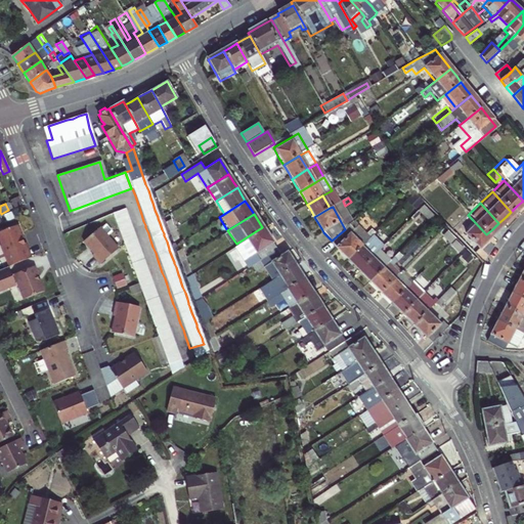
[(127,215),(115,219),(117,225),(120,231),(122,237),(124,245),(127,251),(129,257),(131,263),(133,270),(136,276),(138,282),(139,284),(140,289),(143,295),(145,302),(147,308),(150,314),(153,320),(155,326),(157,334),(159,337),(160,340),(162,346),(164,352),(167,359),(169,365),(172,375),(184,366),(181,360),(178,354),(176,348),(174,342),(171,335),(169,329),(167,322),(165,316),(162,310),(160,303),(158,297),(155,291),(153,285),(150,278),(147,271),(145,265),(143,259),(141,253),(138,246),(136,239),(134,233),(131,227),(129,221),(127,215)]
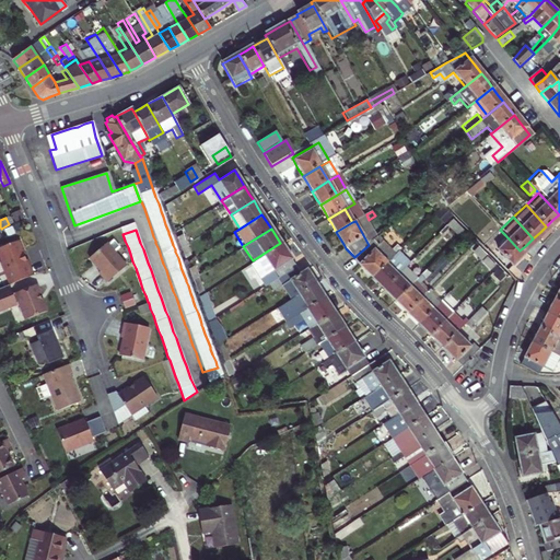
[(500,267),(501,268),(511,259),(520,251),(505,235),(500,230),(480,247),(488,255),(500,267)]
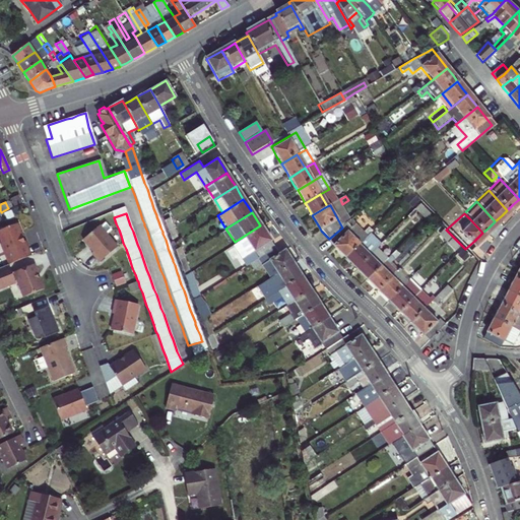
[(353,219),(342,228),(329,239),(339,249),(348,258),(367,238),(373,232),(370,229),(366,233),(353,219)]
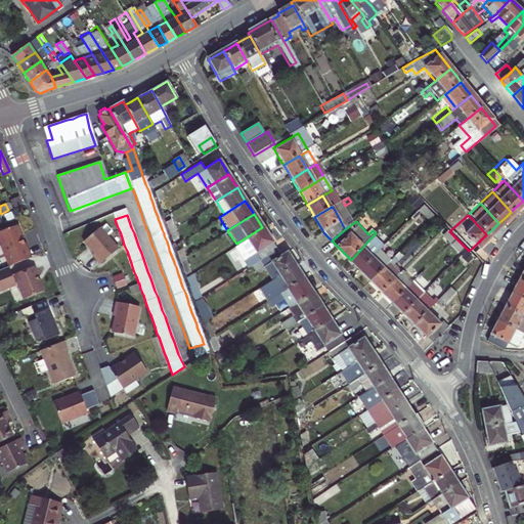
[(0,232),(0,243),(9,267),(31,258),(25,245),(23,242),(22,238),(22,236),(17,225),(0,232)]
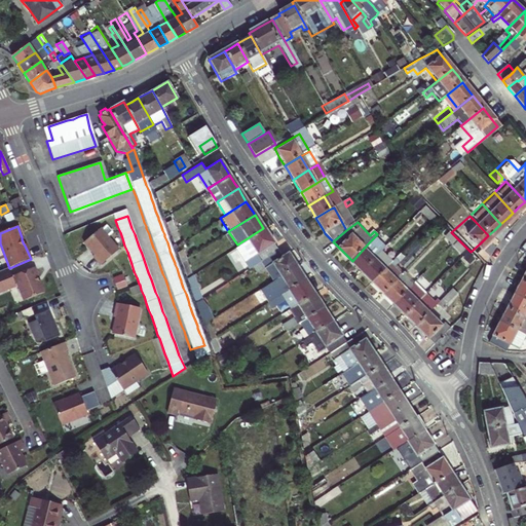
[(100,228),(83,242),(91,252),(94,255),(91,257),(100,266),(118,250),(109,238),(113,235),(107,228),(103,232),(100,228)]
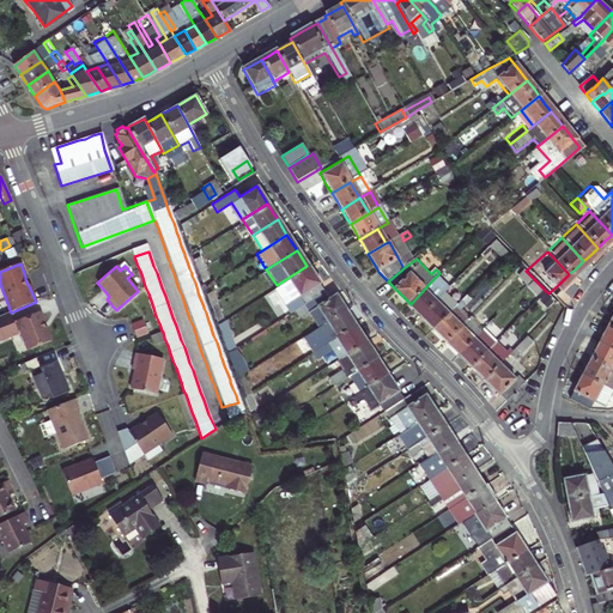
[(283,304),(287,314),(303,304),(321,292),(316,284),(317,283),(314,277),(307,266),(277,285),(286,302),(283,304)]
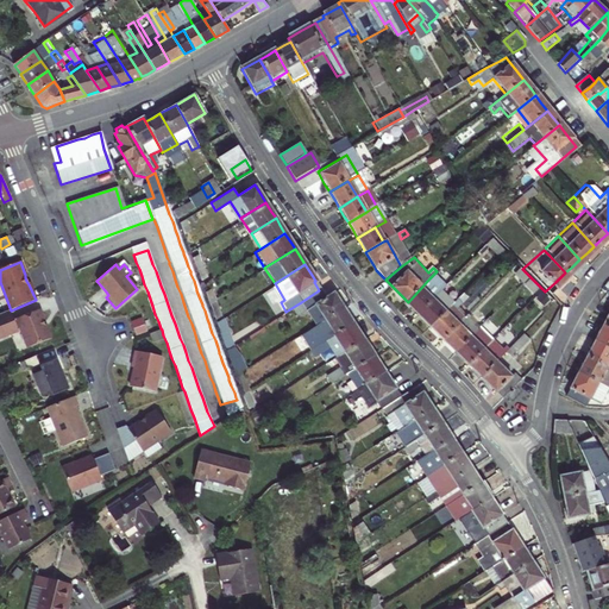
[(416,311),(422,316),(445,293),(429,278),(408,302),(416,311)]
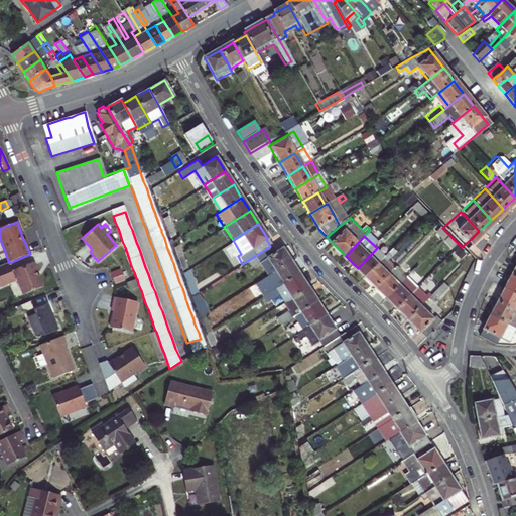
[(270,246),(255,256),(267,275),(289,261),(284,252),(282,248),(275,253),(270,246)]
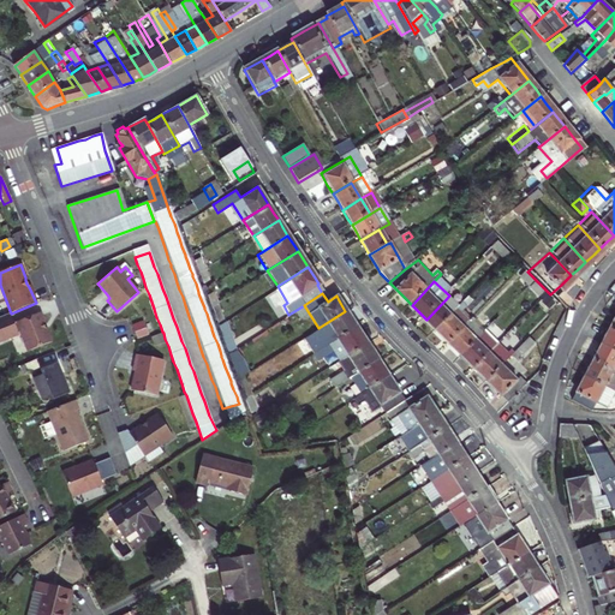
[(433,326),(440,332),(459,310),(461,308),(449,296),(427,320),(433,326)]
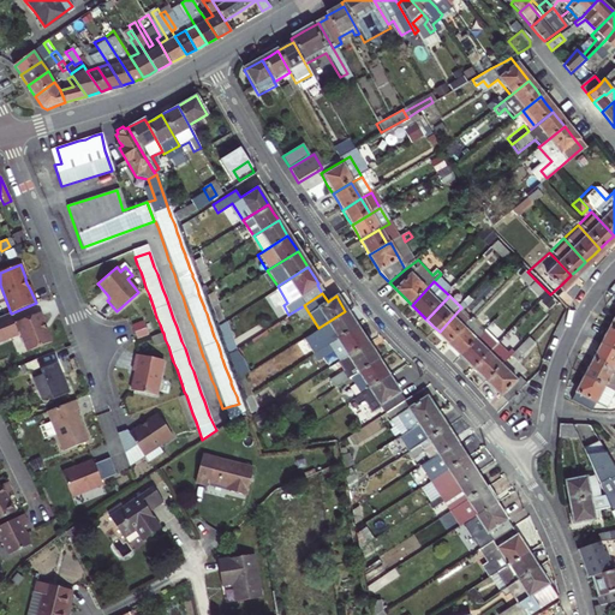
[(459,310),(440,332),(446,338),(453,345),(472,322),(459,310)]
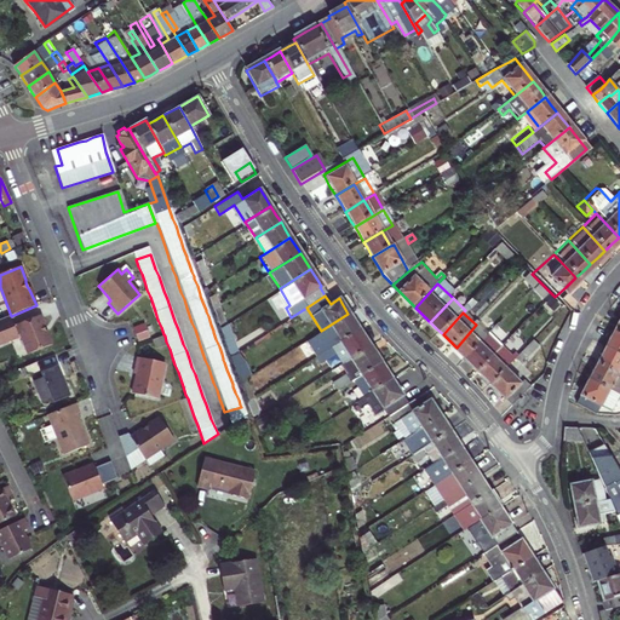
[(321,331),(331,346),(359,328),(354,321),(348,314),(321,331)]
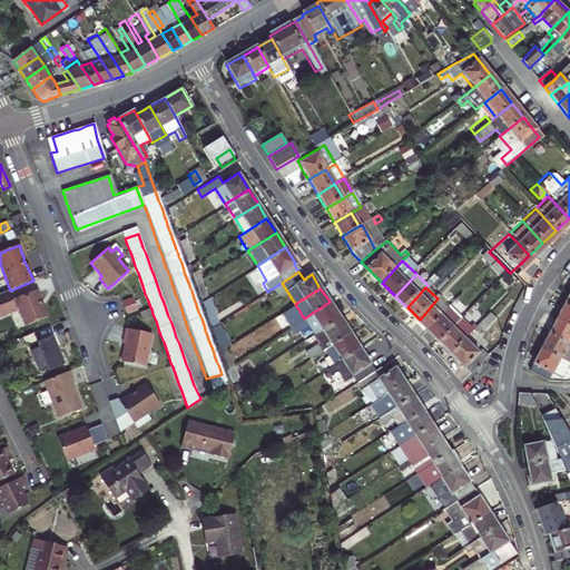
[(9,292),(0,294),(0,317),(17,311),(17,310),(19,308),(26,326),(47,318),(41,303),(39,301),(40,300),(37,291),(12,301),(9,292)]
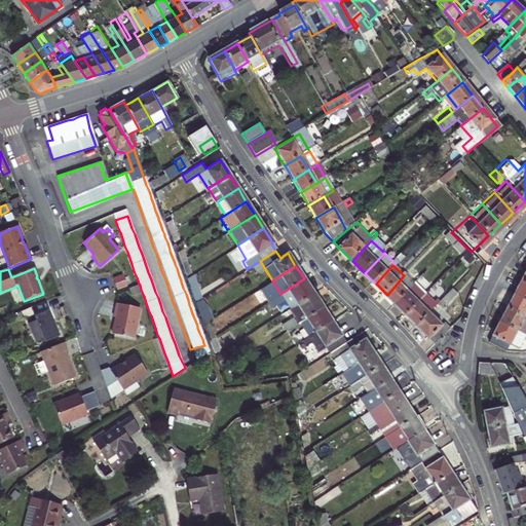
[(404,275),(387,295),(392,300),(399,305),(411,292),(416,286),(411,282),(413,278),(406,273),(404,275)]
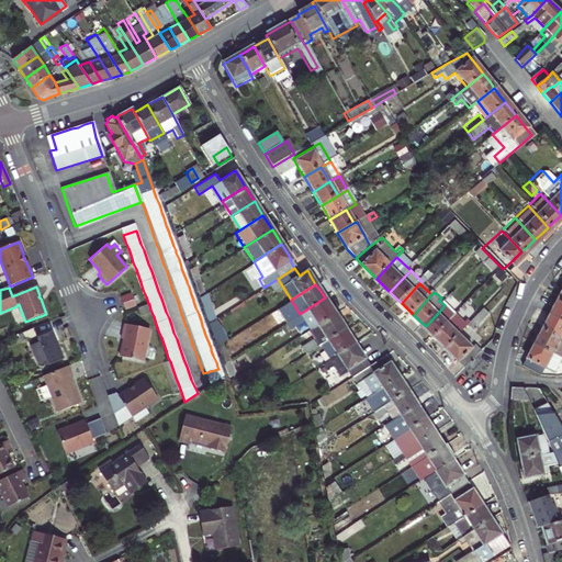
[(303,333),(308,329),(334,313),(329,305),(325,298),(300,314),(284,324),(289,329),(298,324),(303,333)]
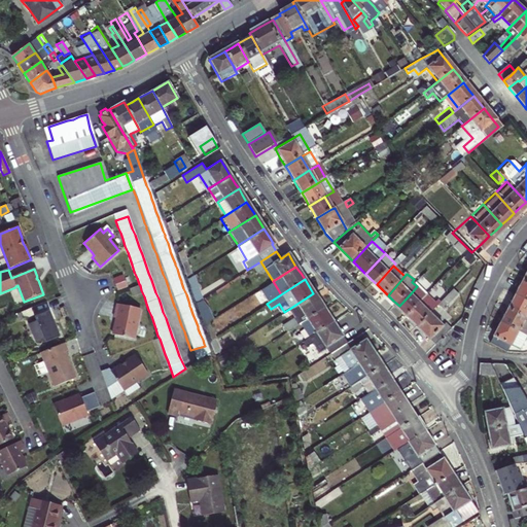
[(429,295),(419,284),(417,286),(412,292),(422,303),(429,295)]
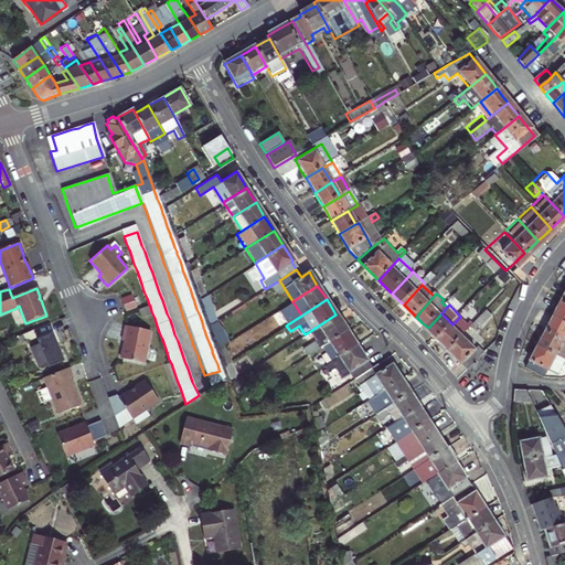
[(551,321),(547,328),(564,337),(564,317),(556,311),(551,321)]
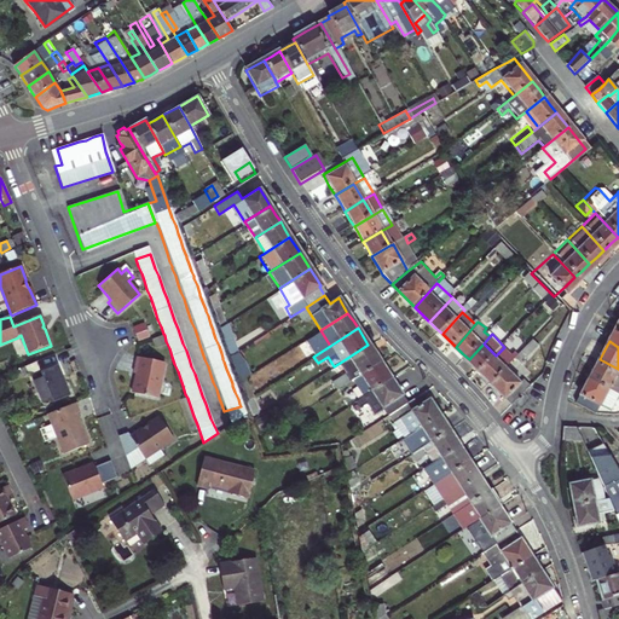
[(475,365),(481,371),(496,356),(484,343),(469,359),(475,365)]
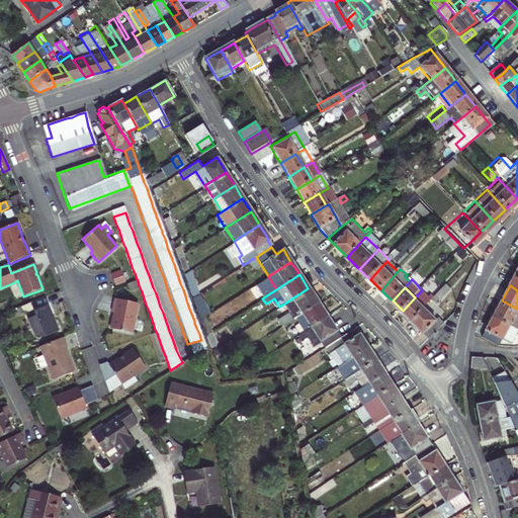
[(280,325),(293,316),(317,301),(313,295),(308,288),(284,304),(289,312),(276,320),(280,325)]
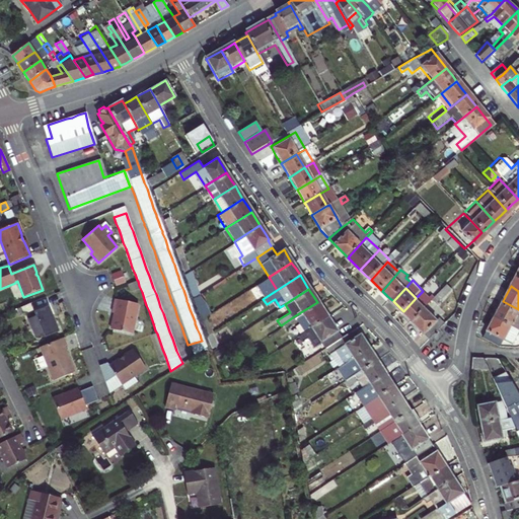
[(416,298),(403,311),(411,317),(415,321),(427,308),(434,301),(423,291),(416,298)]
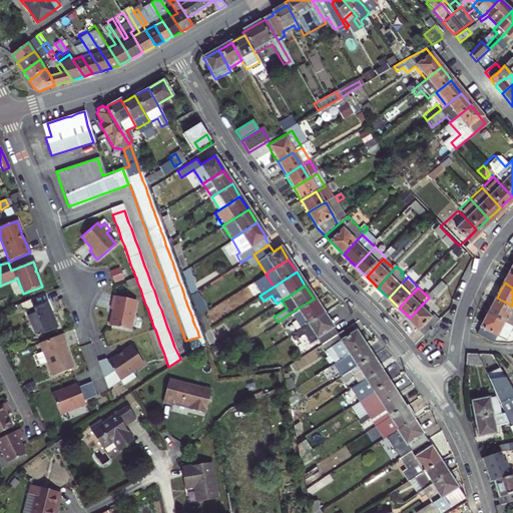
[(435,290),(430,296),(433,299),(438,293),(435,290)]
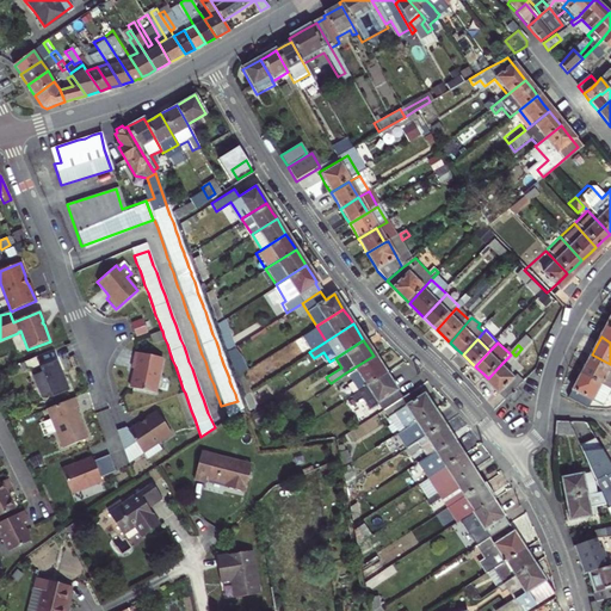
[(51,351),(42,356),(45,363),(55,359),(51,351)]
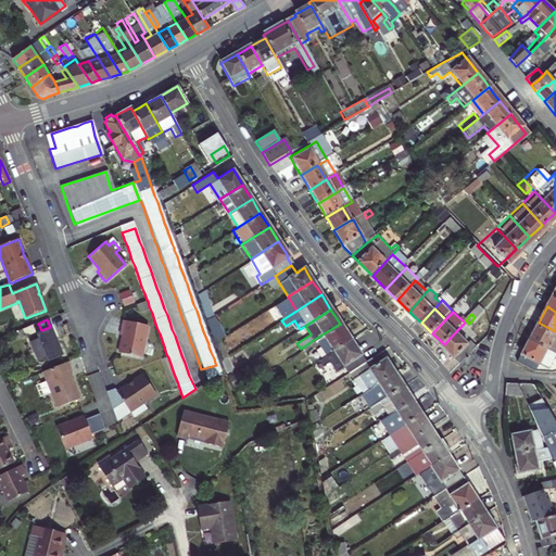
[(119,354),(141,357),(148,326),(123,320),(119,336),(123,337),(122,339),(119,354)]
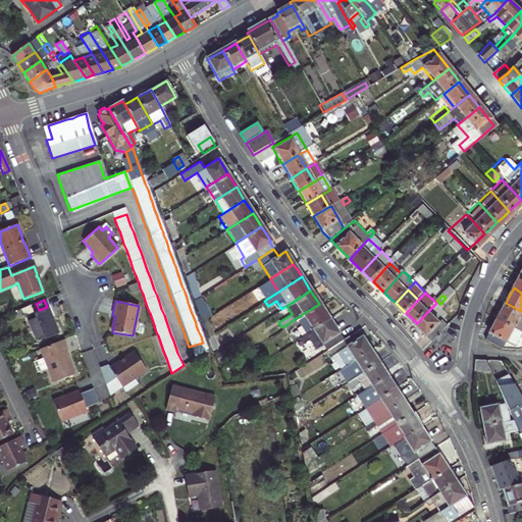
[(503,311),(500,316),(521,328),(521,311),(506,303),(503,311)]
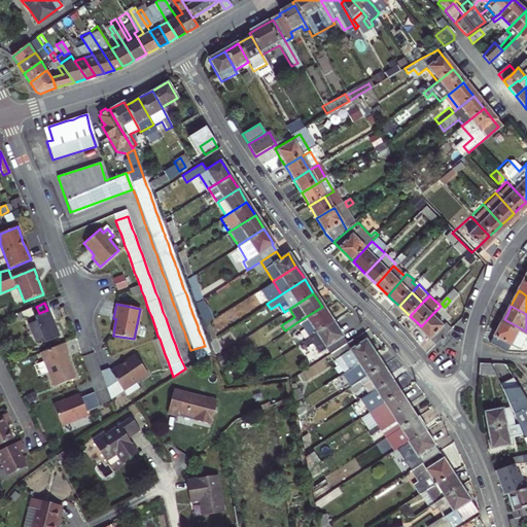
[(299,321),(309,337),(332,322),(327,314),(322,307),(299,321)]
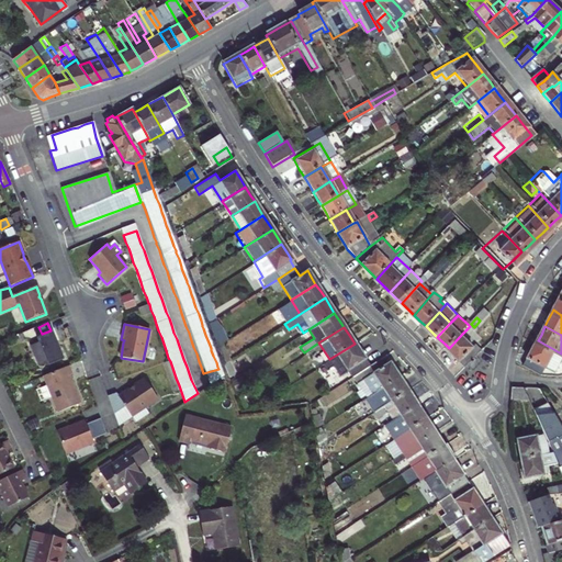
[(58,347),(53,333),(36,339),(38,344),(31,346),(38,364),(45,362),(47,367),(64,360),(58,347)]
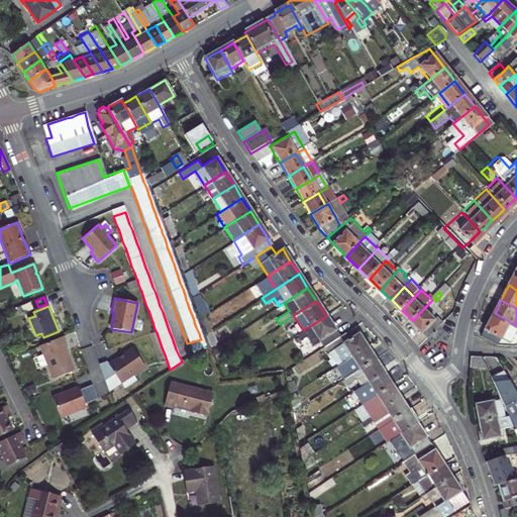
[(425,307),(413,320),(420,327),(430,336),(445,319),(441,315),(437,318),(425,307)]
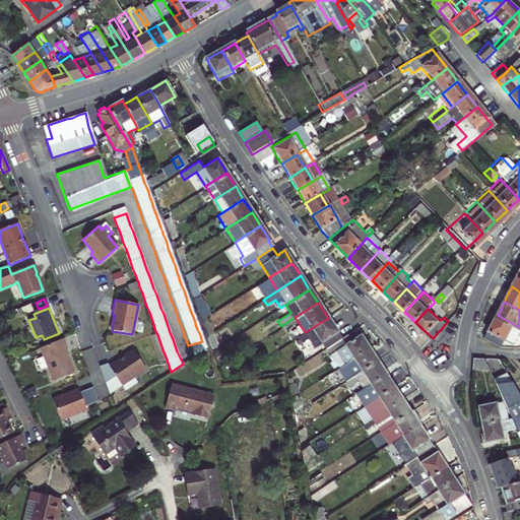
[(519,327),(498,315),(493,326),(486,337),(502,345),(507,338),(516,343),(519,334),(519,327)]
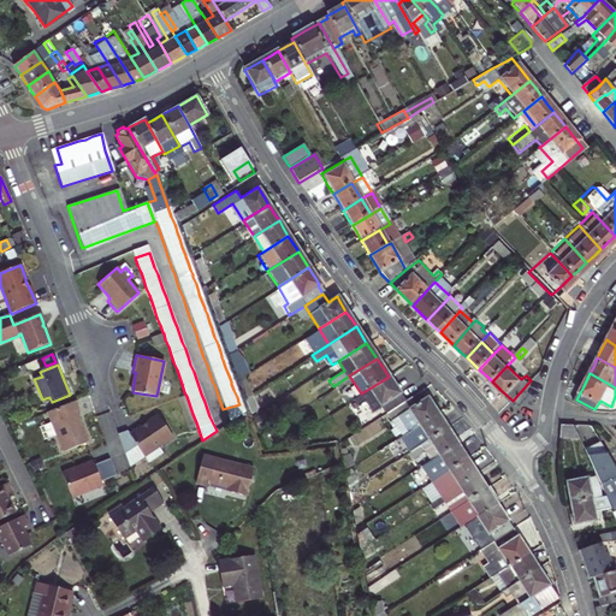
[(380,406),(385,413),(403,400),(396,389),(389,377),(361,394),(355,397),(360,404),(365,401),(372,412),(380,406)]
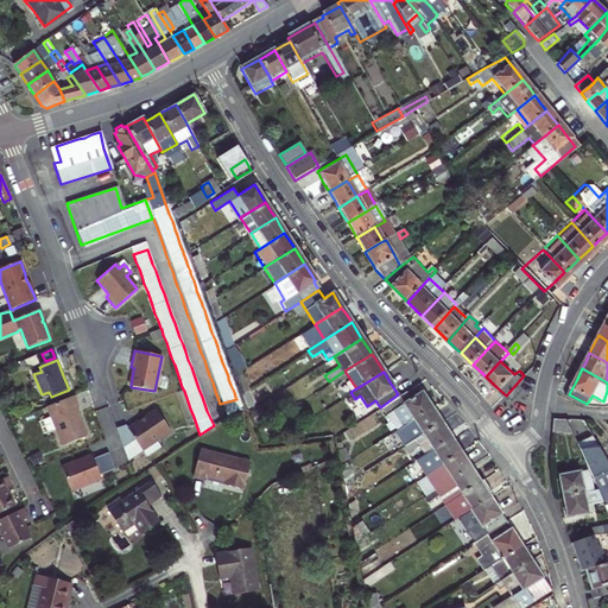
[(400,424),(403,426),(432,407),(426,399),(423,393),(415,399),(409,388),(398,394),(380,407),(388,422),(384,425),(388,432),(400,424)]
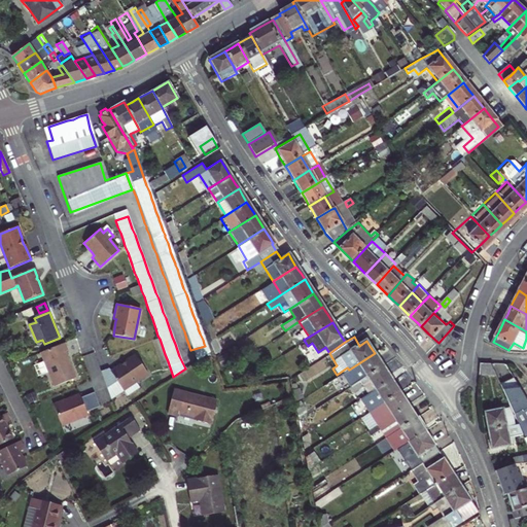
[(68,352),(65,344),(40,354),(55,387),(76,379),(68,359),(66,353),(68,352)]
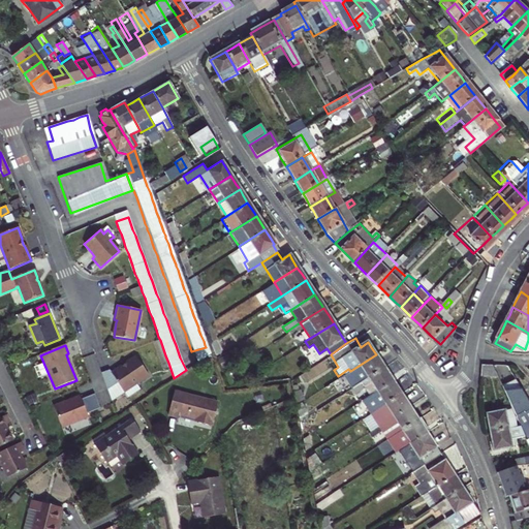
[(351,389),(361,382),(384,368),(380,362),(376,354),(350,371),(343,376),(351,389)]
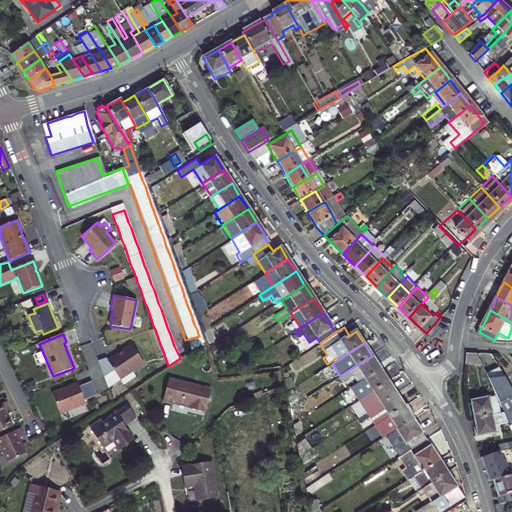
[(118,356),(107,362),(106,360),(99,364),(105,380),(115,374),(117,378),(121,378),(130,371),(133,372),(144,363),(133,346),(122,353),(123,354),(121,355),(118,357),(118,356)]
